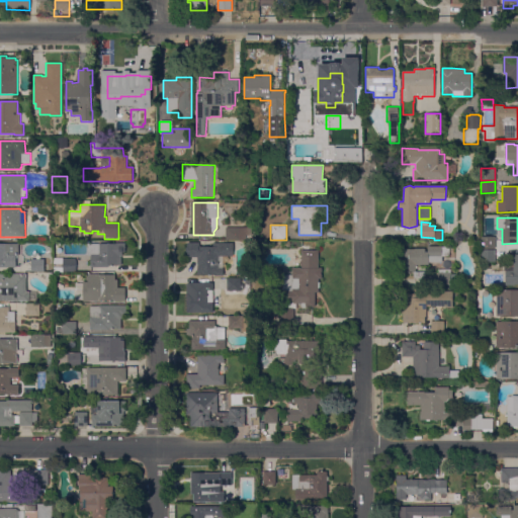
[(249,227),(249,240),(226,240),(226,228),(249,227)]
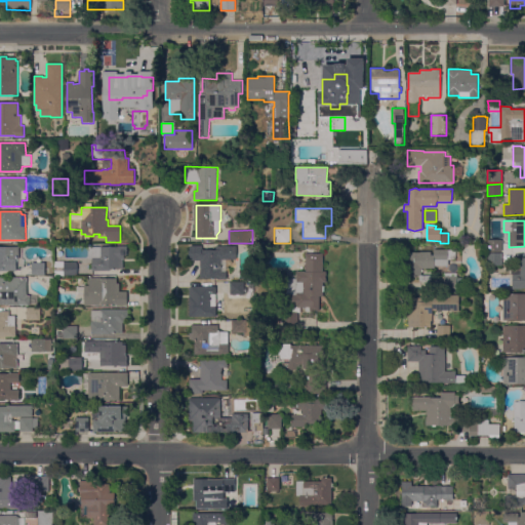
[(501,252),(488,252),(488,240),(501,240),(501,252)]
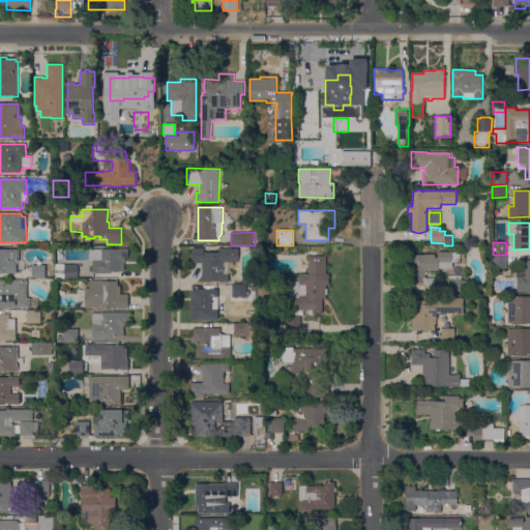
[(128,258),(125,258),(125,262),(124,262),(124,271),(111,271),(111,273),(93,273),(93,262),(89,262),(89,249),(101,249),(117,249),(117,247),(120,247),(120,248),(128,248),(128,258)]
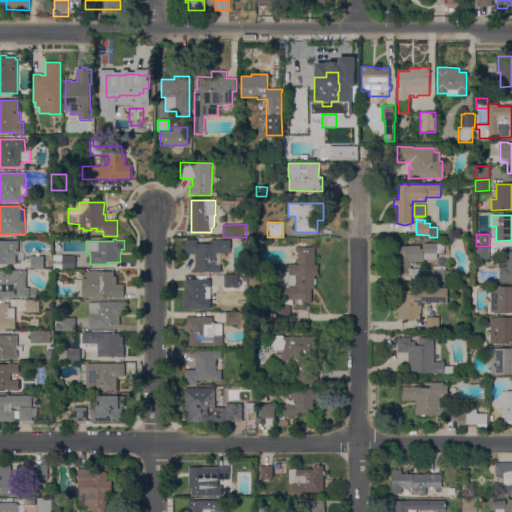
[(230,240),(230,253),(221,253),(221,271),(195,272),(195,254),(185,254),(185,249),(184,249),(184,244),(185,244),(185,240),(197,240),(197,244),(210,244),(210,240),(230,240)]
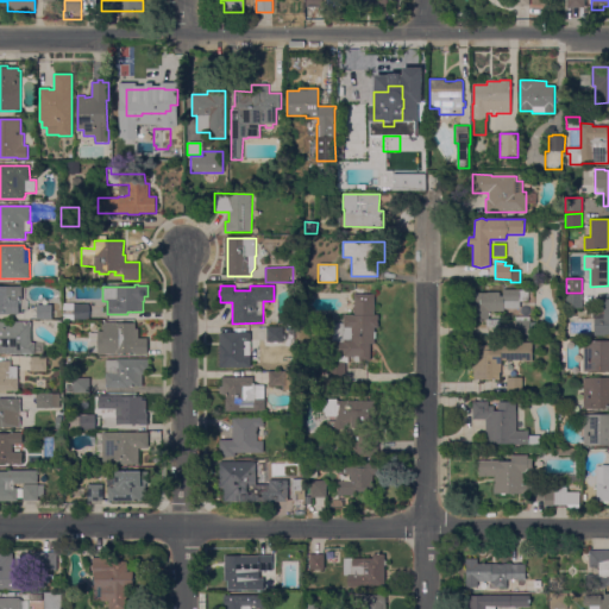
[(0,314),(0,287),(22,287),(22,301),(19,301),(19,314),(0,314)]
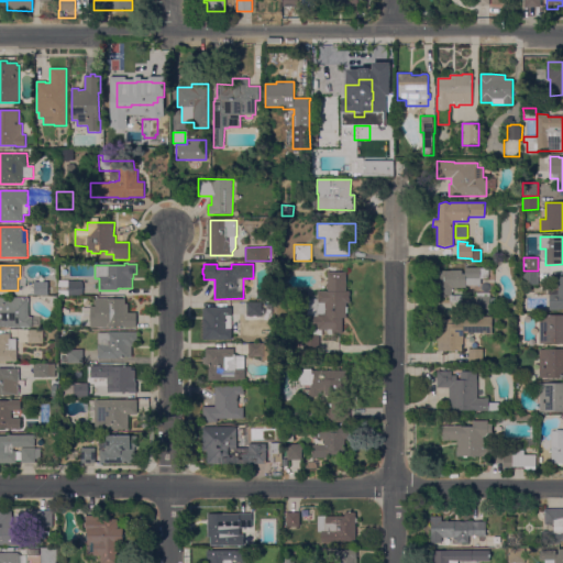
[(481,267),(481,268),(488,268),(488,278),(481,278),(481,285),(465,285),(465,288),(452,288),(452,289),(453,289),(453,291),(452,291),(452,296),(462,296),(462,302),(450,302),(450,296),(438,296),(438,289),(437,289),(437,271),(450,271),(462,271),(462,274),(465,274),(465,267),(481,267)]
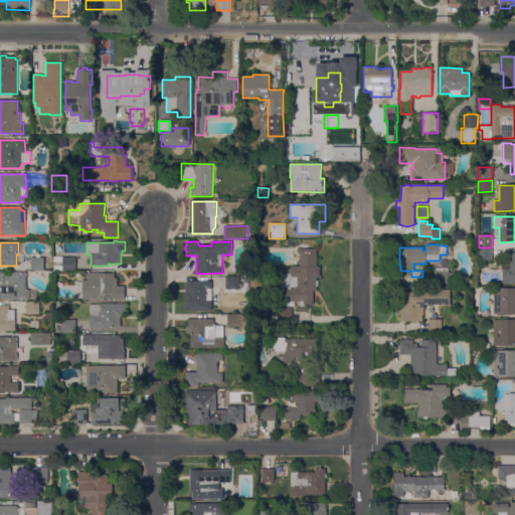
[(317,291),(313,291),(313,305),(304,305),(304,306),(301,306),(299,305),(299,302),(295,302),(295,307),(292,307),(292,321),(279,321),(279,307),(287,307),(287,301),(291,301),(291,299),(280,299),(280,289),(281,289),(281,274),(291,274),(291,267),(300,267),(300,266),(299,264),(299,260),(300,259),(300,249),(317,249),(317,267),(319,267),(319,278),(317,278),(317,280),(318,281),(318,286),(317,287),(317,291)]
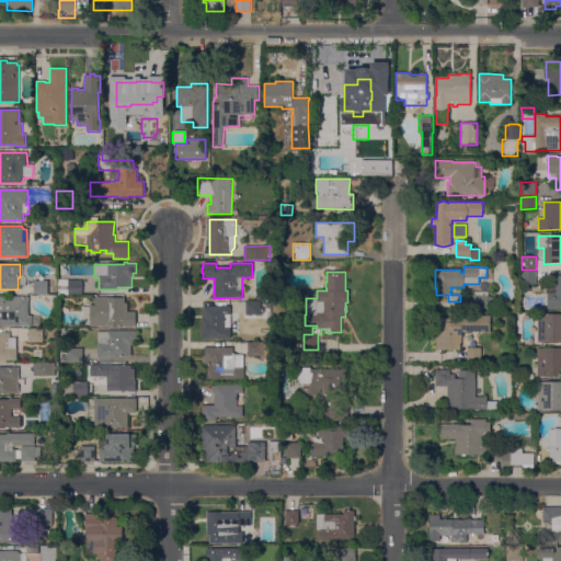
[(521,272),(536,272),(536,284),(521,284),(519,284),(519,272),(521,272)]
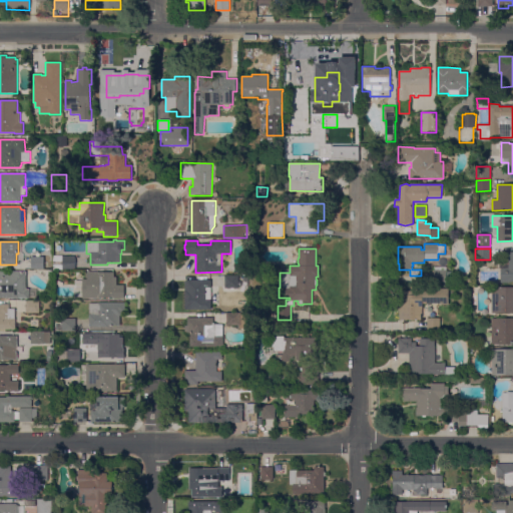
[(512,282),(509,282),(509,283),(500,283),(500,269),(499,269),(499,259),(508,259),(508,251),(512,251),(512,282)]
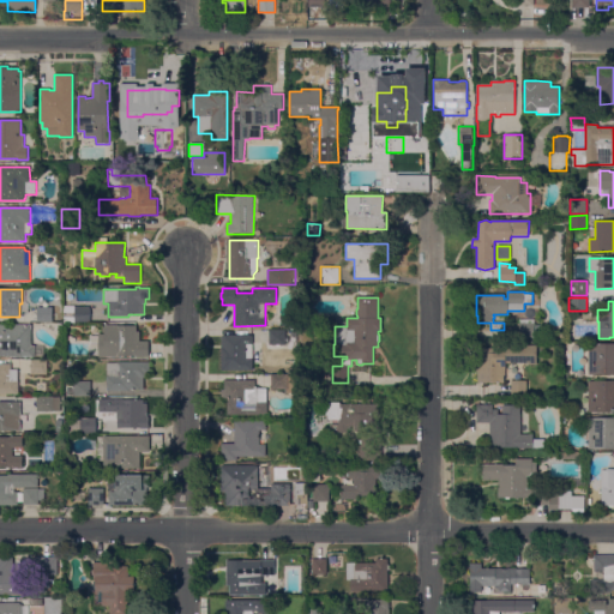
[(37,307),(53,307),(53,321),(37,323),(37,307)]
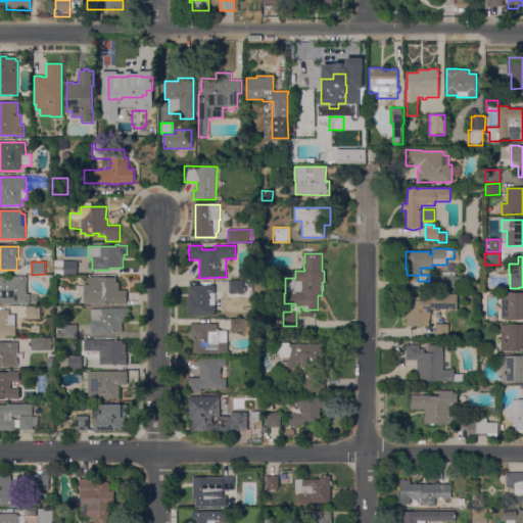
[(77,275),(63,275),(63,262),(77,262),(77,275)]
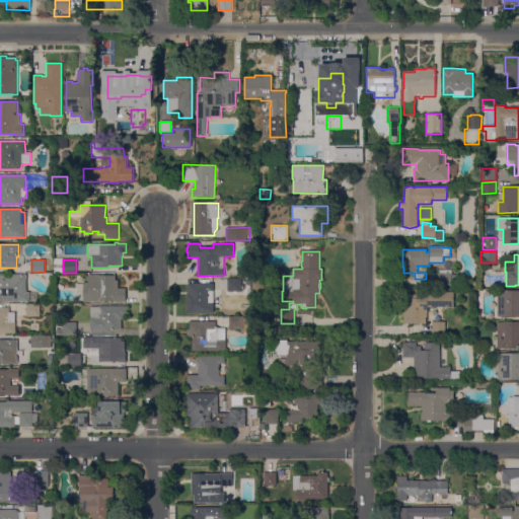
[(451,271),(451,275),(456,275),(456,286),(438,285),(438,270),(451,271)]
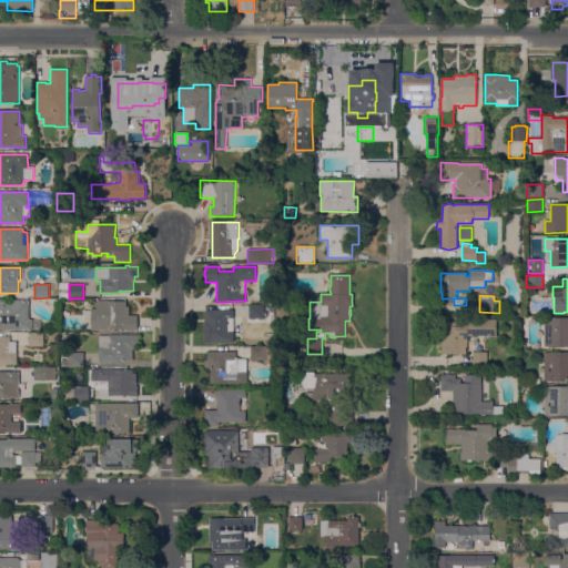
[(0,300),(29,300),(29,320),(32,320),(32,321),(40,321),(40,331),(0,331),(0,300)]
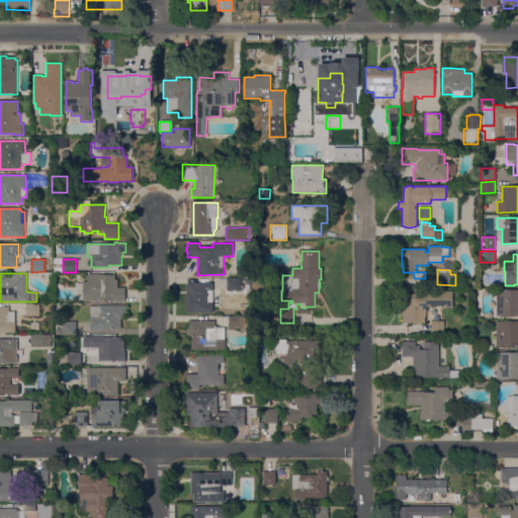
[(115,279),(117,279),(117,288),(125,288),(125,301),(113,301),(113,300),(99,300),(83,300),(83,281),(88,281),(88,280),(85,280),(85,275),(88,275),(88,274),(98,274),(115,274),(115,279)]
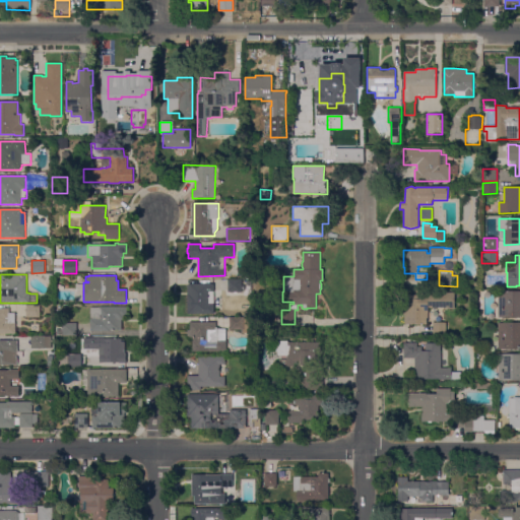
[(245,280),(245,293),(228,293),(228,280),(245,280)]
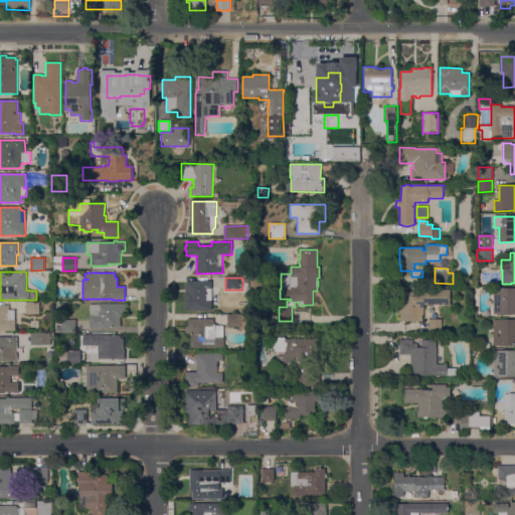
[(185,311),(185,282),(187,282),(187,281),(212,281),(212,289),(211,289),(211,301),(212,301),(212,311),(185,311)]
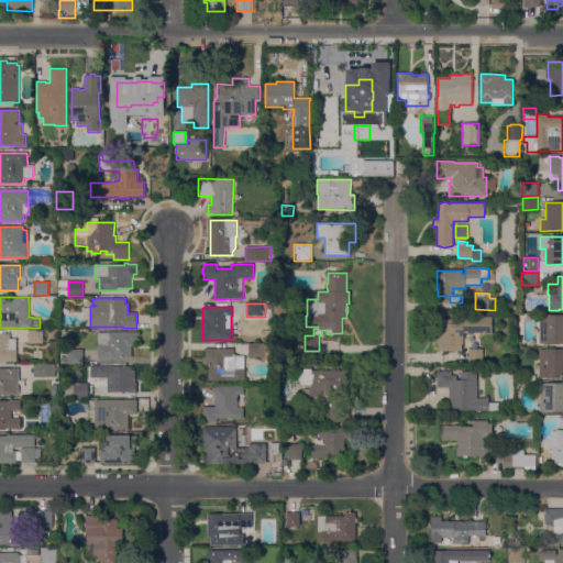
[(539,316),(562,315),(562,343),(540,343),(539,316)]
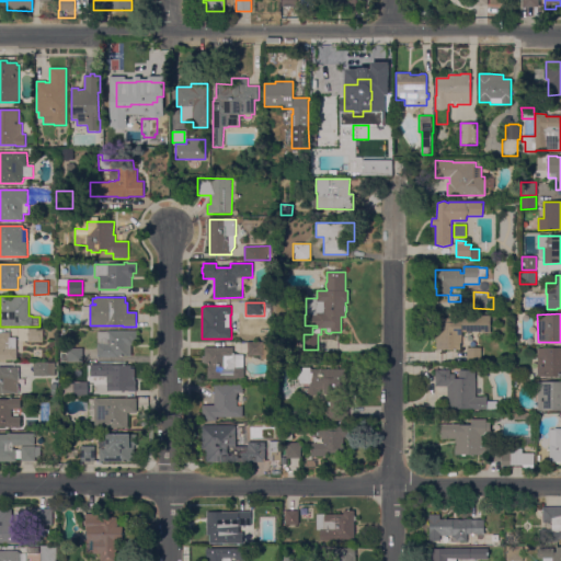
[(436,328),(436,318),(445,318),(455,318),(455,315),(491,316),(490,333),(482,333),(482,332),(461,332),(461,338),(458,338),(458,342),(460,342),(460,350),(436,350),(436,328)]
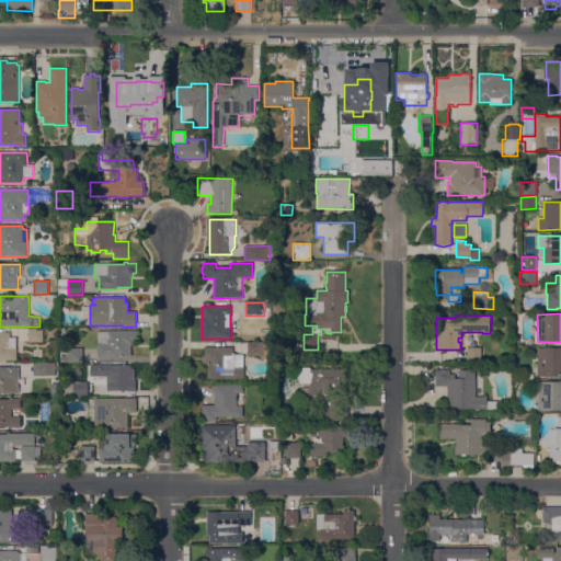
[(43,330),(43,343),(27,342),(27,330),(43,330)]
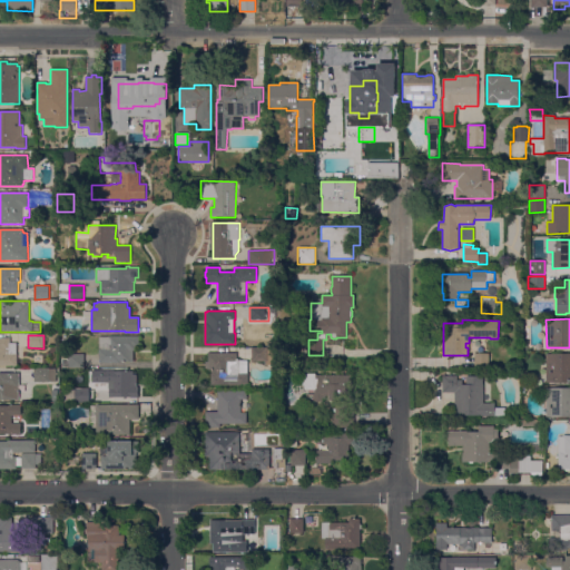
[(99,363),(99,336),(109,336),(139,336),(139,351),(134,351),(133,362),(120,362),(120,363),(99,363)]
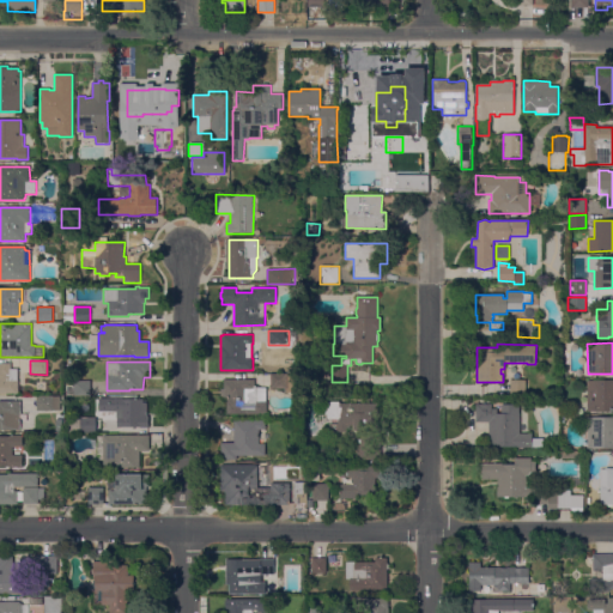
[(11,369),(18,369),(17,394),(0,394),(0,364),(11,364),(11,369)]
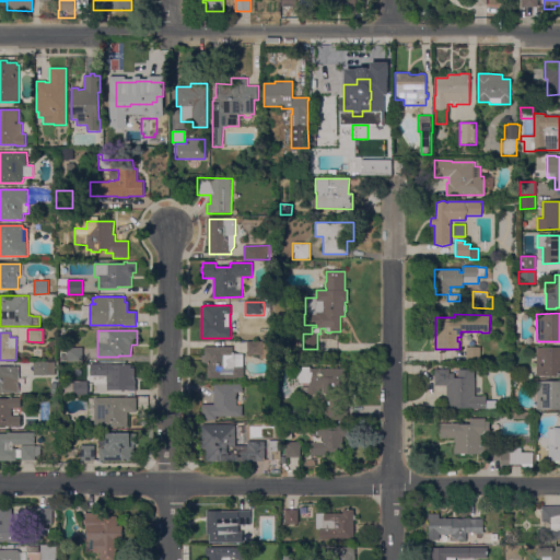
[(247,356),(247,342),(268,342),(268,359),(261,359),(261,356),(247,356)]
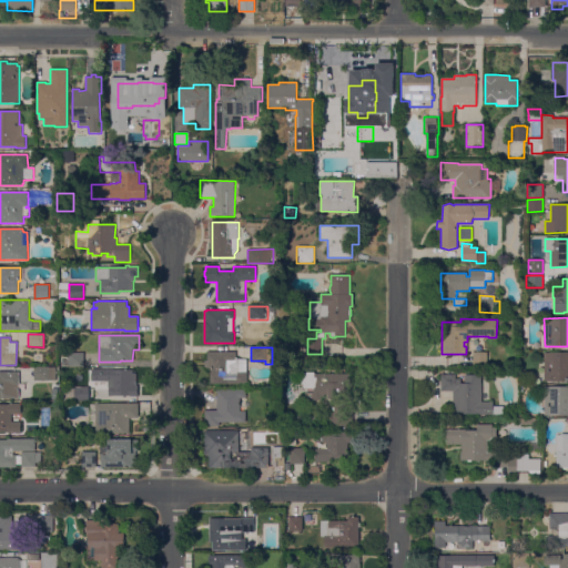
[(235,352),(235,357),(237,357),(237,359),(246,359),(246,372),(247,372),(247,384),(210,384),(211,367),(208,367),(208,352),(235,352)]
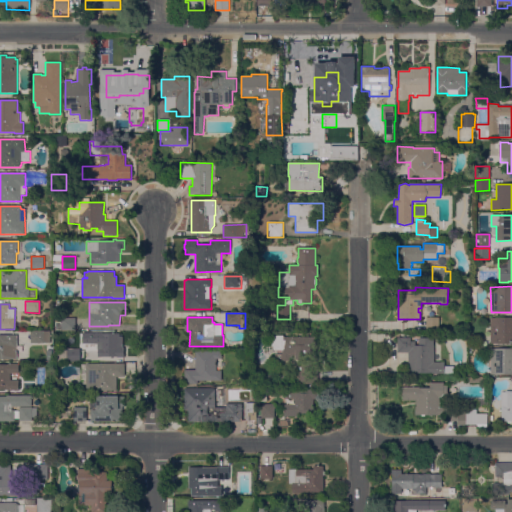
[(439,317),(439,329),(426,329),(426,318),(439,317)]
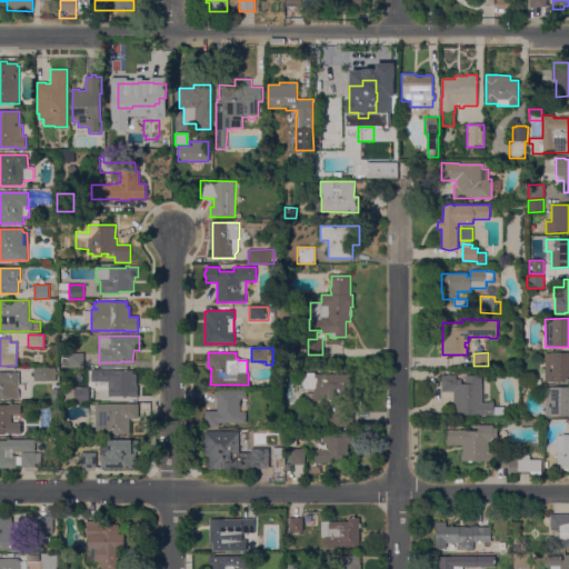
[(83,368),(68,368),(68,367),(61,367),(61,358),(68,358),(68,353),(83,353),(83,368)]
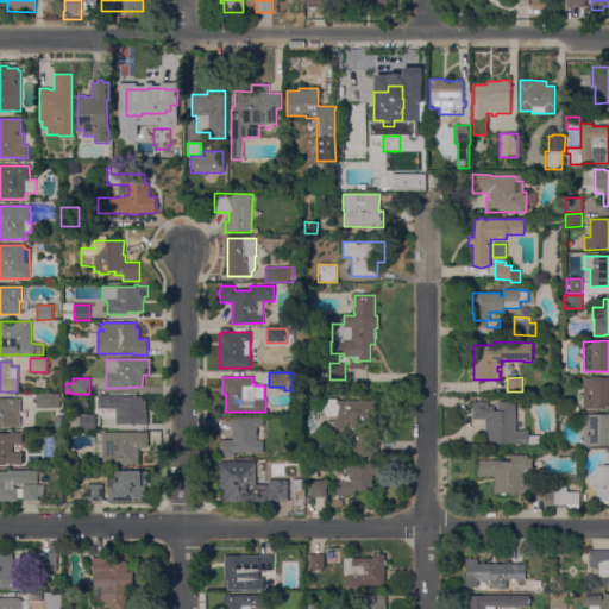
[(608,378),(608,408),(584,408),(584,378),(608,378)]
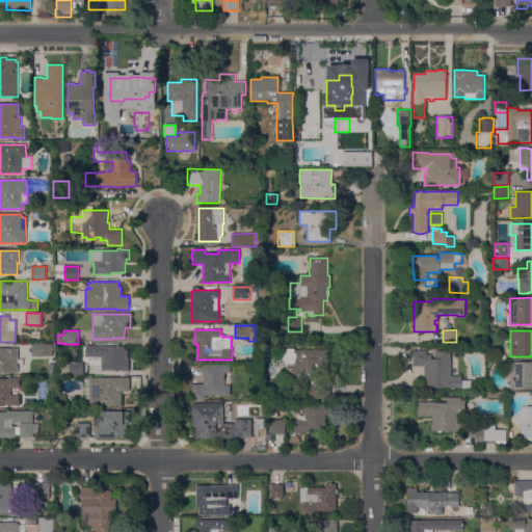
[(54,345),(54,356),(31,356),(31,345),(54,345)]
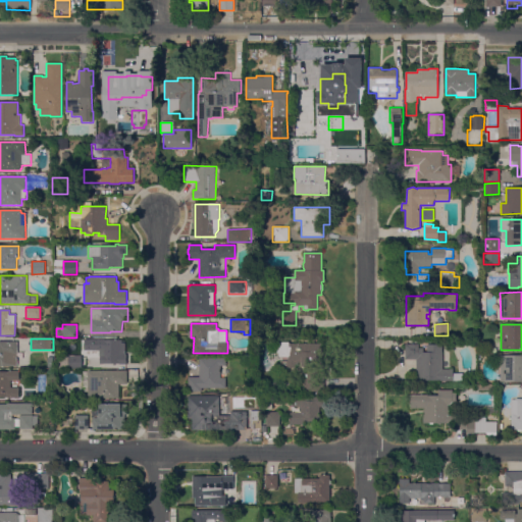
[(104,364),(104,365),(100,365),(100,360),(88,360),(88,351),(84,351),(84,338),(103,340),(121,341),(121,343),(124,343),(124,354),(126,354),(126,365),(119,365),(119,364),(104,364)]
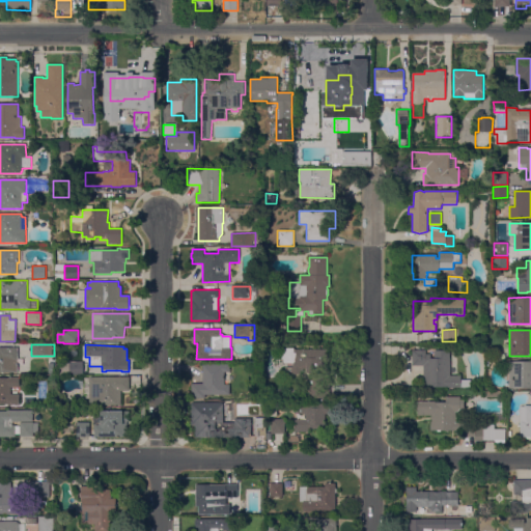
[(0,372),(0,347),(18,347),(18,348),(20,348),(20,360),(18,360),(18,372),(0,372)]
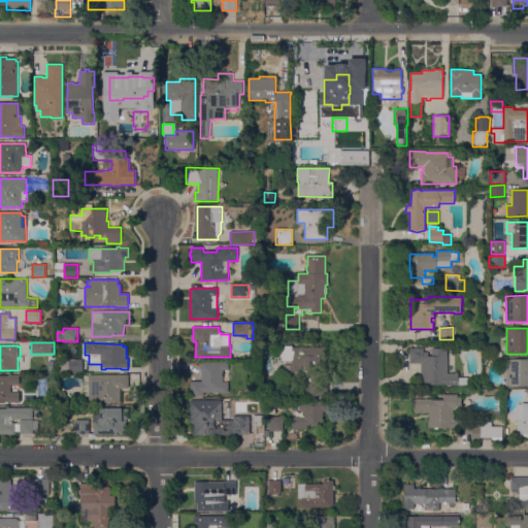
[(327,348),(327,358),(323,358),(323,360),(321,360),(321,361),(325,361),(325,369),(328,369),(328,396),(307,396),(307,377),(308,377),(306,370),(299,370),(299,372),(284,372),(284,361),(282,361),(282,357),(278,357),(278,345),(293,345),(293,348),(327,348)]
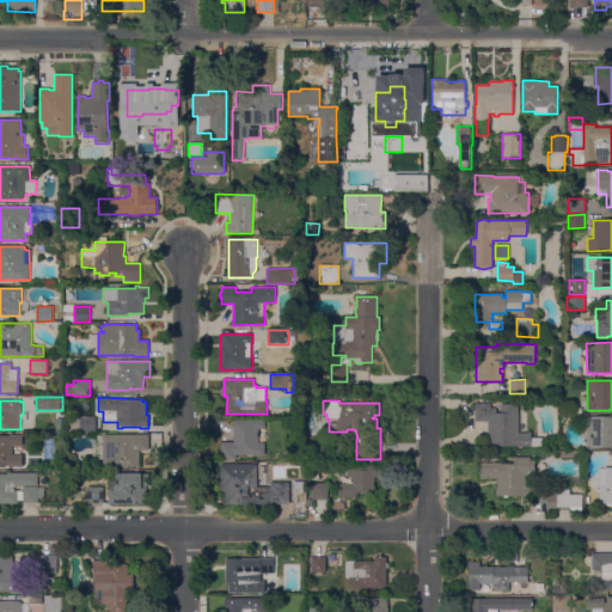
[(519,433),(531,433),(531,438),(542,438),(543,448),(530,448),(530,447),(518,447),(518,446),(488,446),(488,421),(475,421),(475,403),(478,403),(478,404),(490,404),(490,409),(496,408),(496,412),(501,412),(501,404),(519,404),(519,433)]
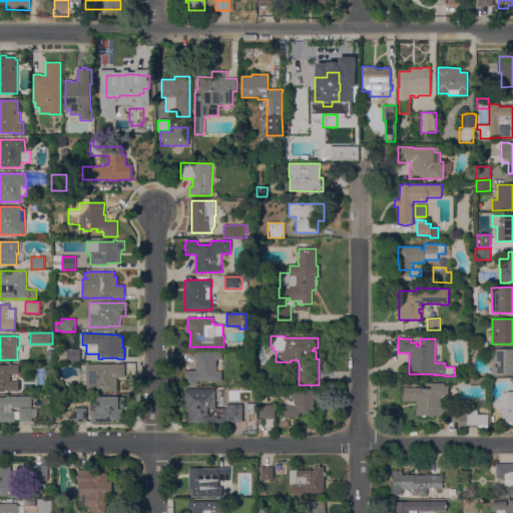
[(512,349),(512,376),(491,376),(491,349),(512,349)]
